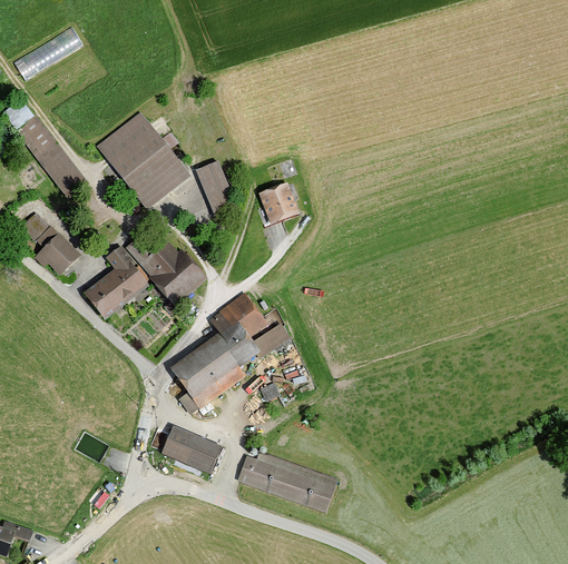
[(13,55),(25,73),(82,38),(71,20),(13,55)]
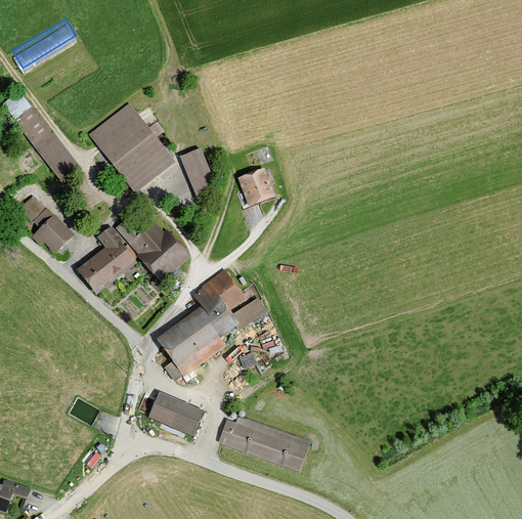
[(1,102),(63,182),(81,168),(19,89),(1,102)]
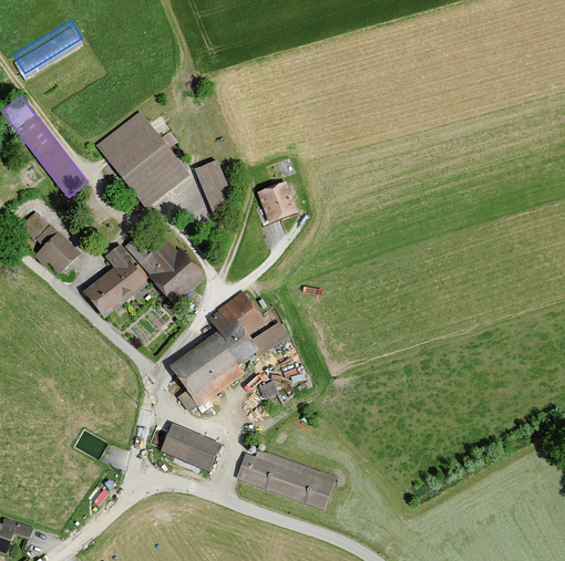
[(94,142),(146,207),(188,174),(136,110),(94,142)]
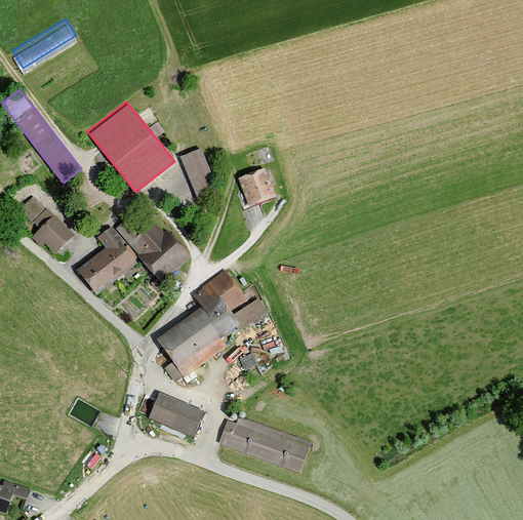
[(179,157),(198,199),(219,190),(201,147),(179,157)]
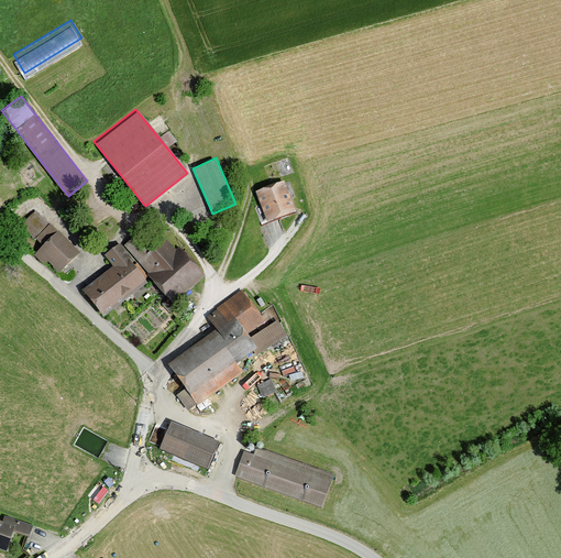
[(255,190),(268,222),(297,212),(284,179),(255,190)]
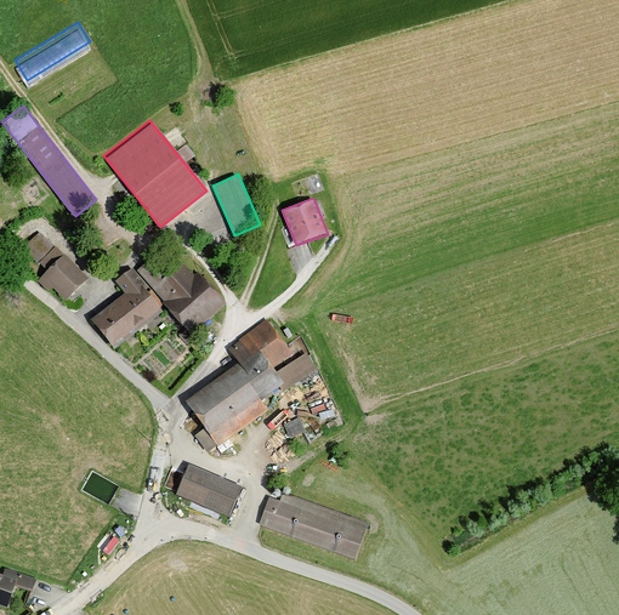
[(52,285),(67,297),(87,274),(35,228),(13,252),(38,273),(35,277),(49,289),(52,285)]
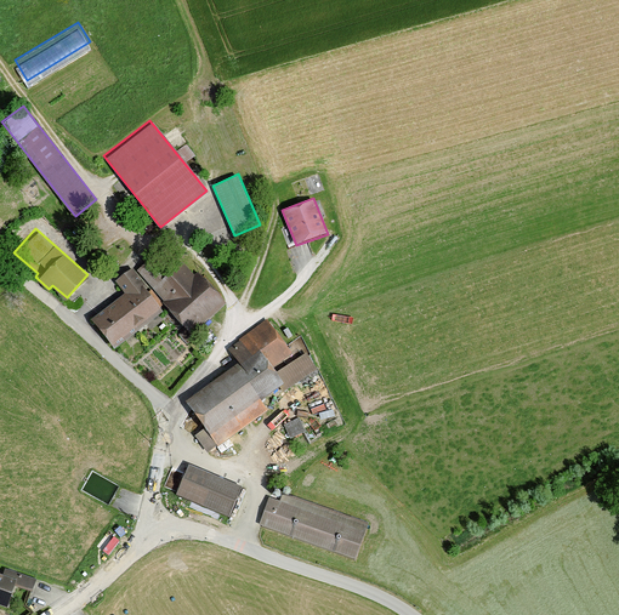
[(137,269),(194,331),(225,303),(183,258),(166,275),(149,257),(137,269)]
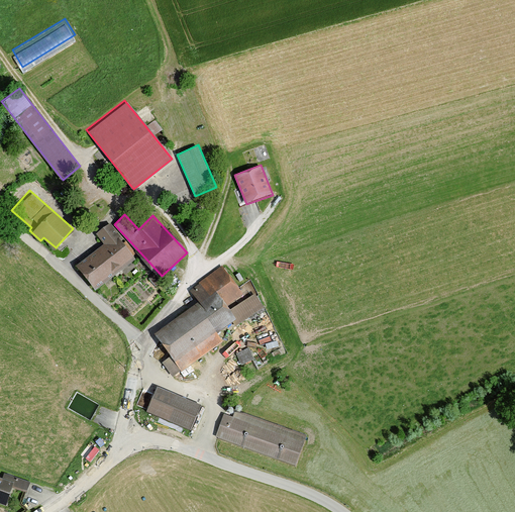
[(78,264),(98,289),(136,259),(107,222),(95,232),(104,242),(78,264)]
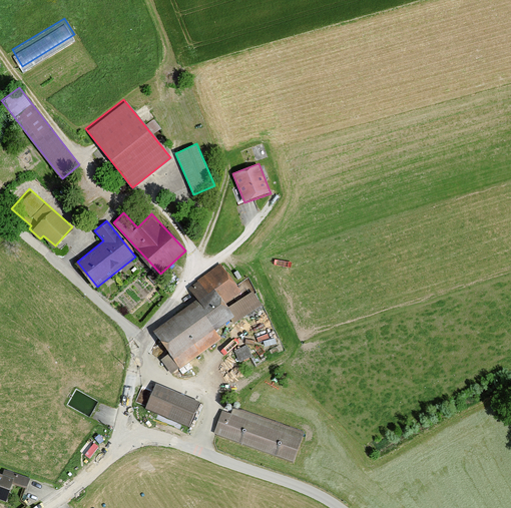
[(153,330),(179,366),(220,336),(215,330),(259,299),(250,287),(240,293),(219,264),(187,286),(197,300),(153,330)]
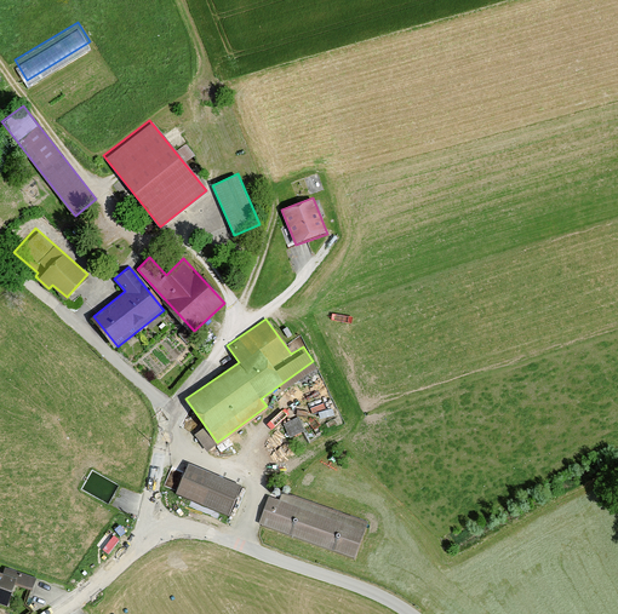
[(282,415),(289,429),(303,423),(297,408),(282,415)]
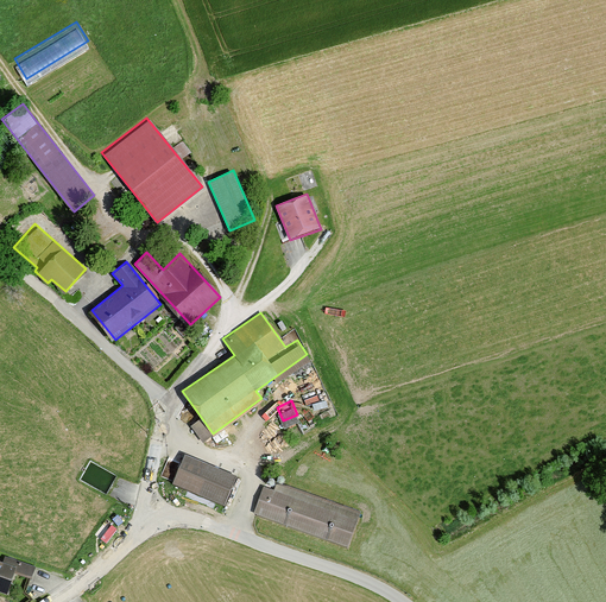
[(222,501),(235,474),(184,451),(172,479),(222,501)]
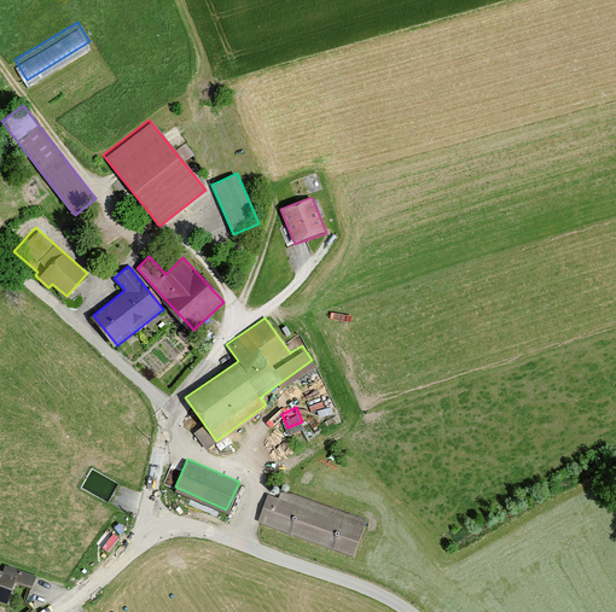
[(277,493),(266,489),(255,517),(353,551),(365,514),(288,487),(279,487),(277,493)]
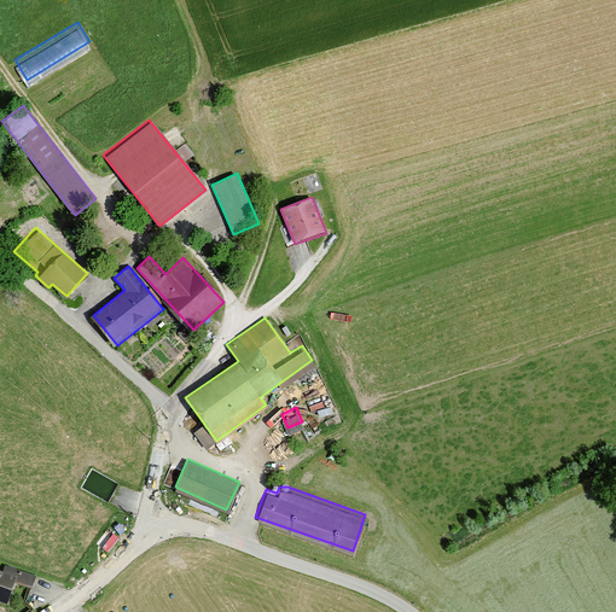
[(1,570),(0,570),(0,599),(9,601),(16,581),(29,586),(34,573),(4,564),(1,570)]
